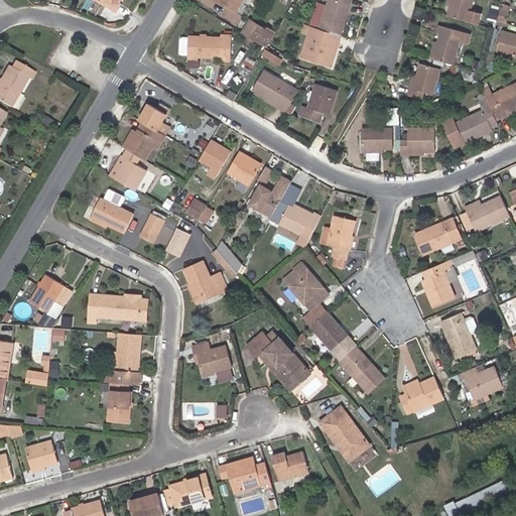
[(96,0),(115,10),(120,0),(96,0)]
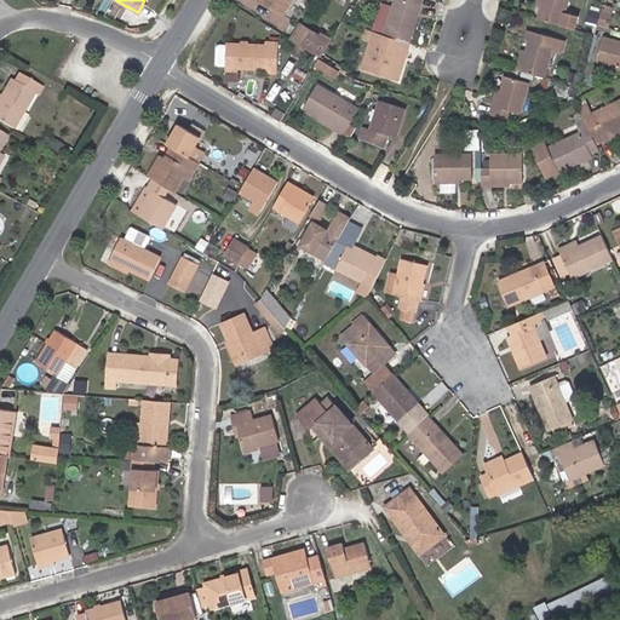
[(291,0),(259,0),(283,15),(291,0)]
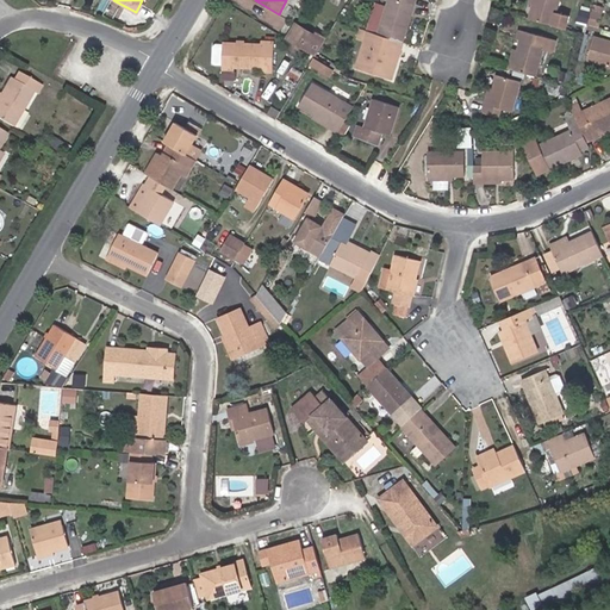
[(403,43),(416,0),(387,0),(378,35),(396,41),(403,43)]
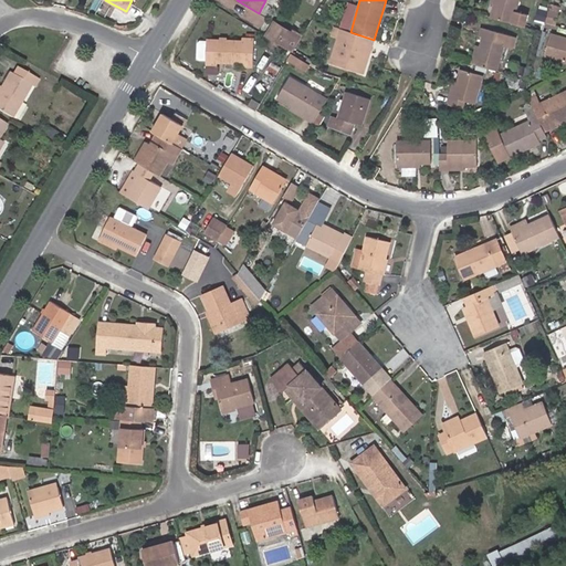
[(515,12),(519,0),(495,0),(494,6),(491,18),(525,28),(527,16),(515,12)]
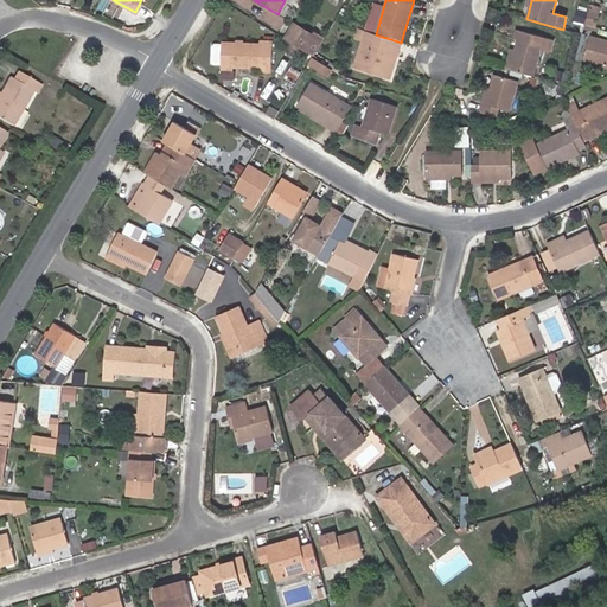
[(595,27),(601,6),(590,4),(585,25),(595,27)]
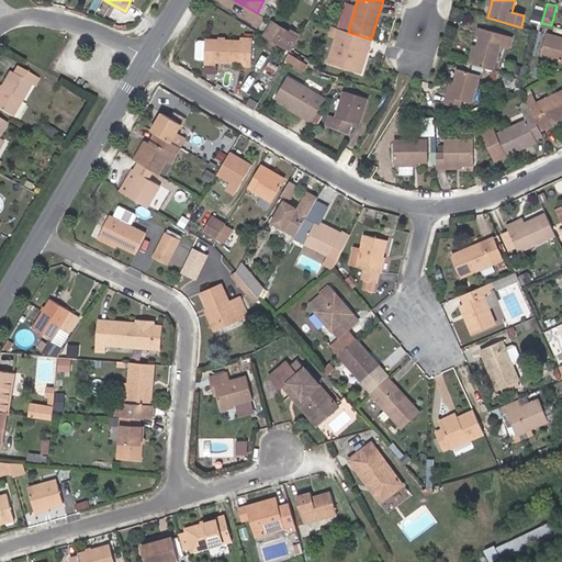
[(281,46),(290,32),(272,22),(263,36),(268,38),(278,44),(281,46)]
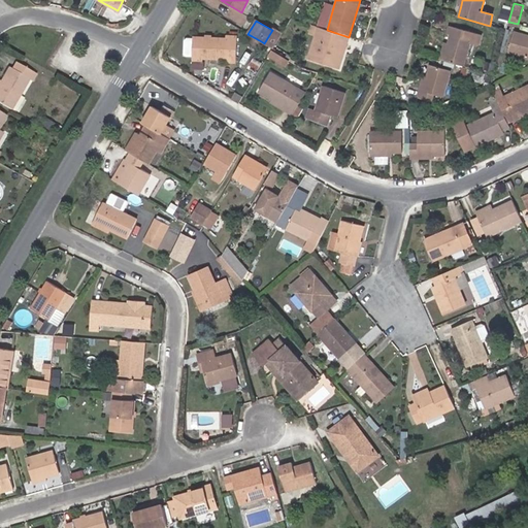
[(307,58),(318,27),(311,25),(308,34),(311,35),(305,58),(307,58)]
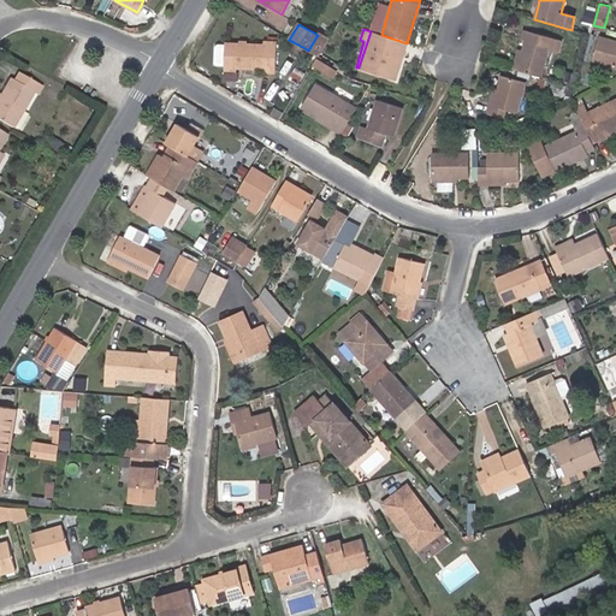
[(558,53),(562,41),(525,30),(521,40),(526,41),(522,51),(516,71),(540,77),(549,51),(558,53)]
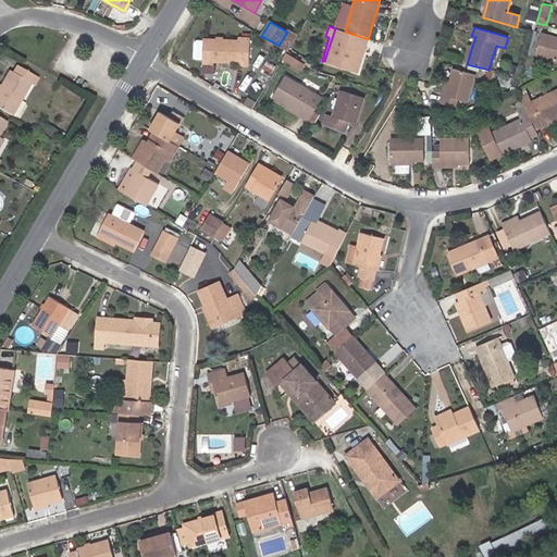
[(356,53),(361,37),(345,32),(335,28),(324,61),(324,62),(358,73),(363,56),(356,53)]
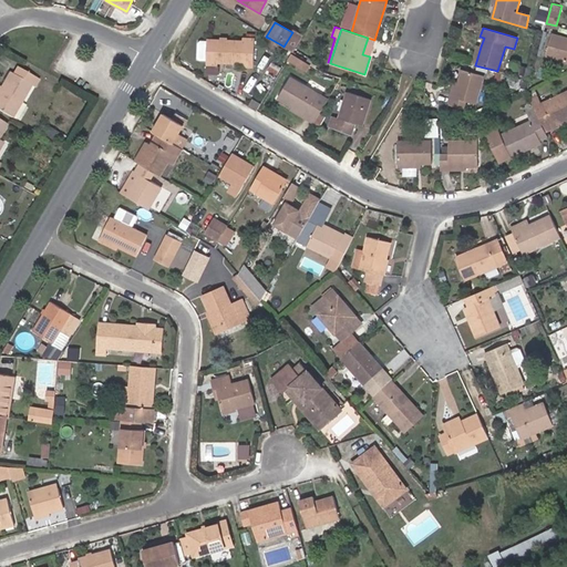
[(294,53),(303,35),(294,30),(292,32),(284,47),(294,53)]
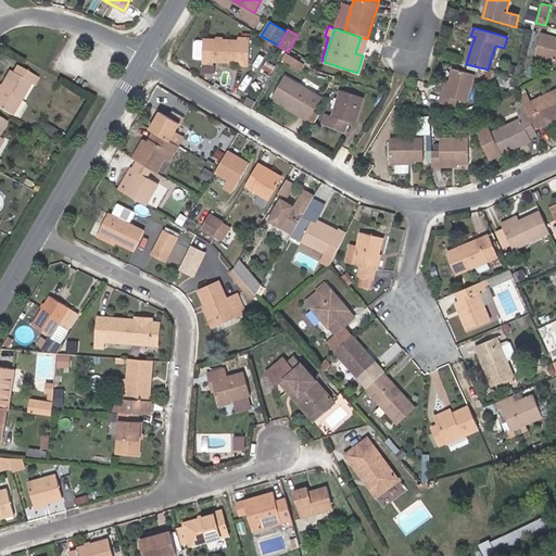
[(555,61),(555,38),(542,35),(536,55),(555,61)]
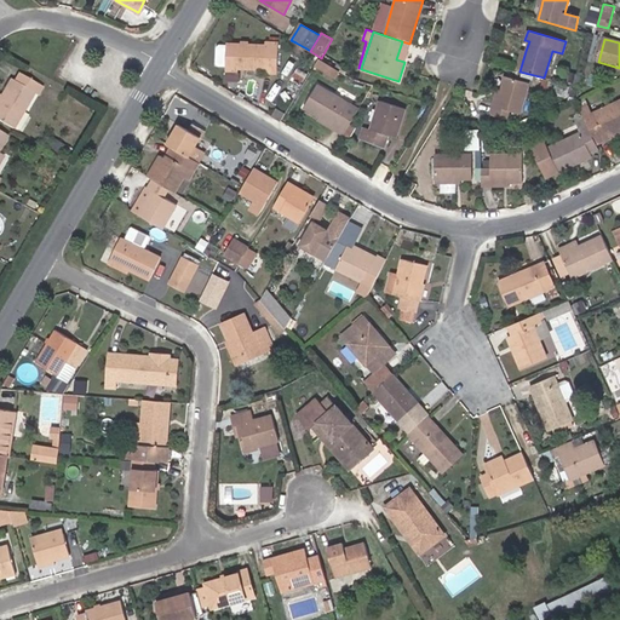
[(405,62),(411,44),(409,44),(402,41),(396,59),(405,62)]
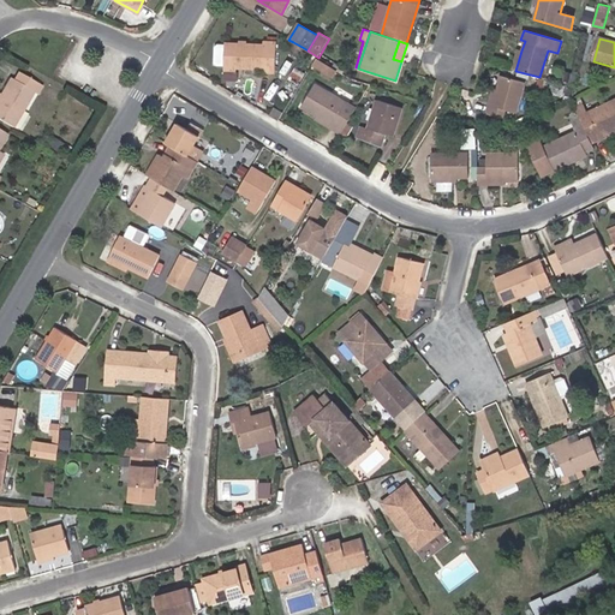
[(275,73),(276,42),(263,42),(263,45),(237,43),(225,43),(225,45),(224,66),(224,67),(237,69),(261,69),(261,72),(275,73)]
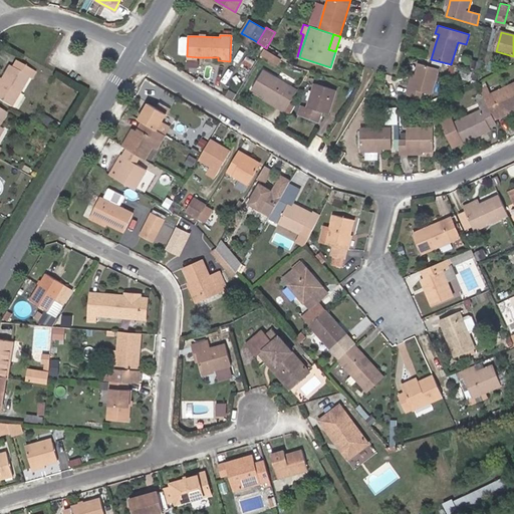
[(249,48),(254,40),(245,35),(241,43),(249,48)]
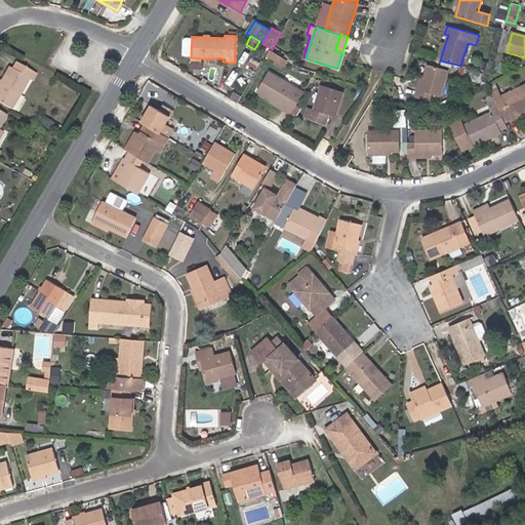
[(191,56),(192,38),(186,38),(183,41),(182,53),(185,56),(191,56)]
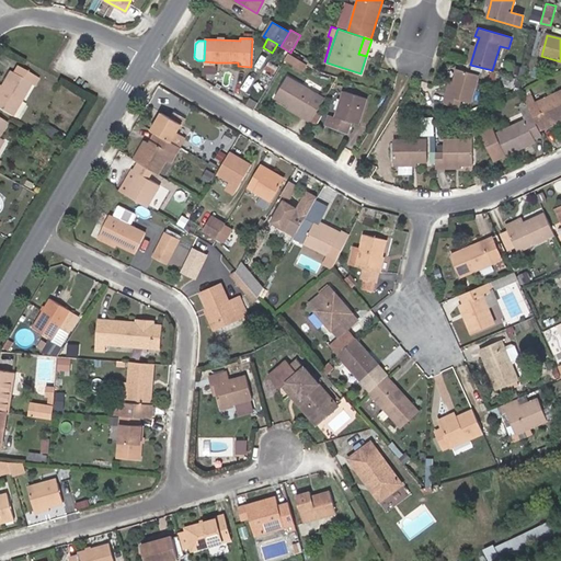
[(470,65),(476,46),(472,45),(467,64),(470,65)]
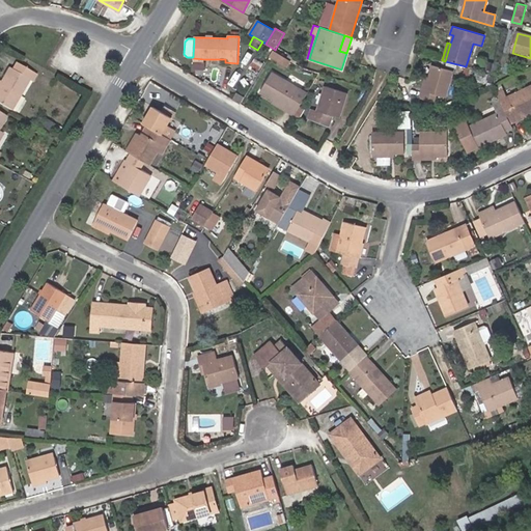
[(286,66),(290,61),(274,51),(271,56),(286,66)]
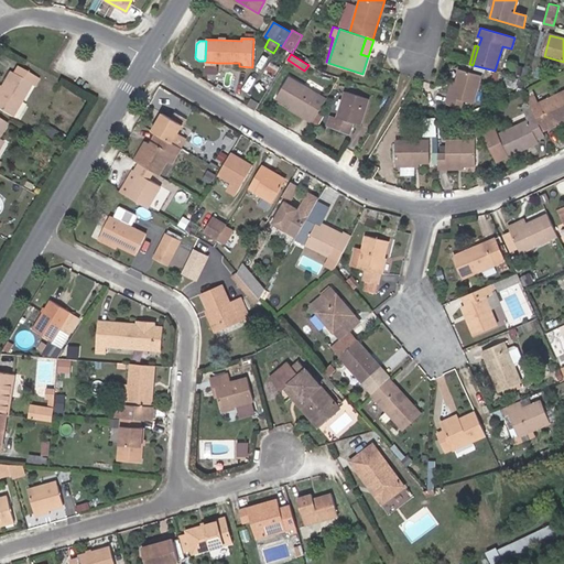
[(314,67),(316,64),(307,57),(305,62),(314,67)]
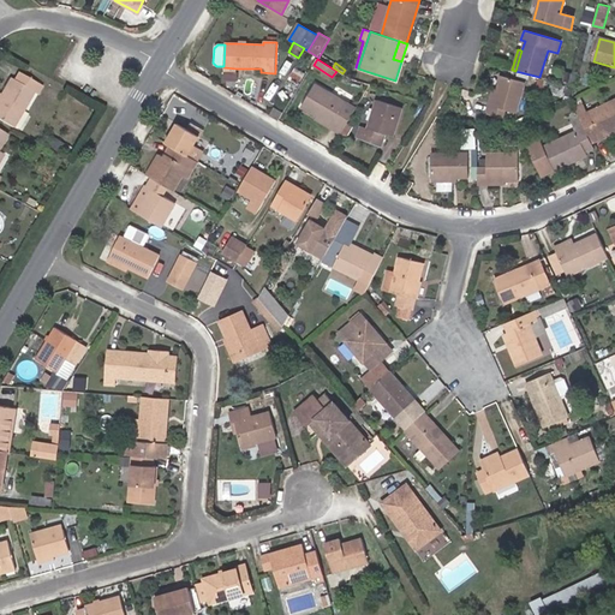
[(573,84),(575,75),(565,71),(562,82),(573,84)]
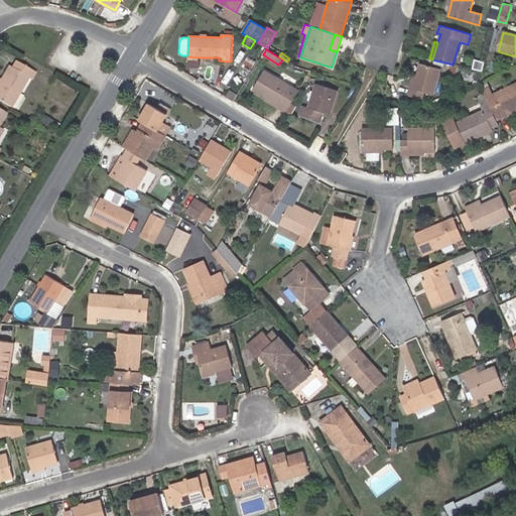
[(30,80),(35,72),(15,60),(12,68),(8,66),(1,79),(0,80),(0,101),(11,107),(27,78),(30,80)]
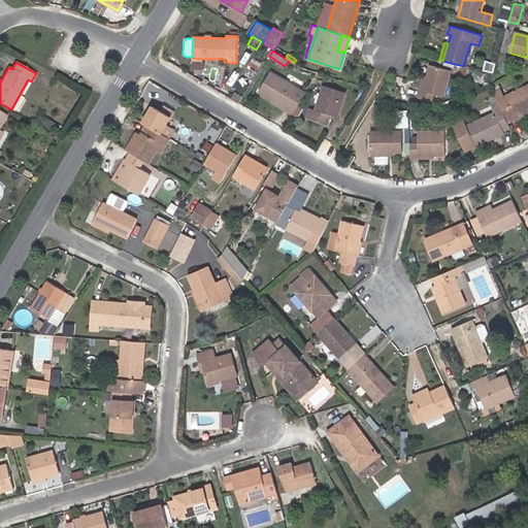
[(442,97),(451,70),(430,65),(427,76),(423,91),(420,90),(417,98),(432,102),(434,94),(442,97)]
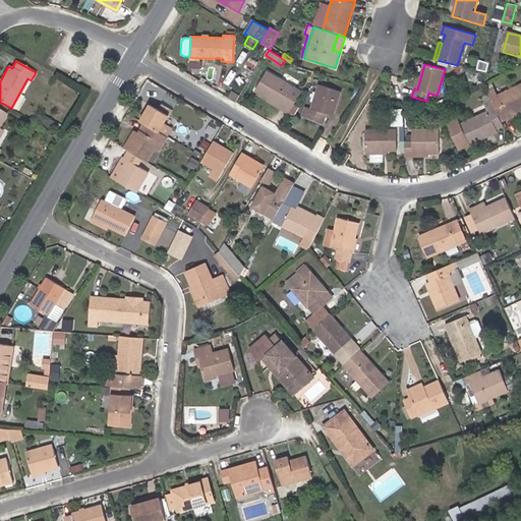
[(482,74),(456,67),(453,77),(480,83),(482,74)]
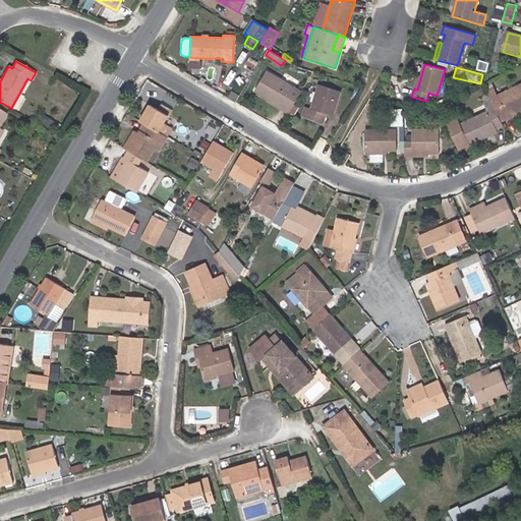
[(302,92),(267,71),(255,91),(268,98),(279,105),(278,107),(289,114),(289,113),(294,104),(302,92)]
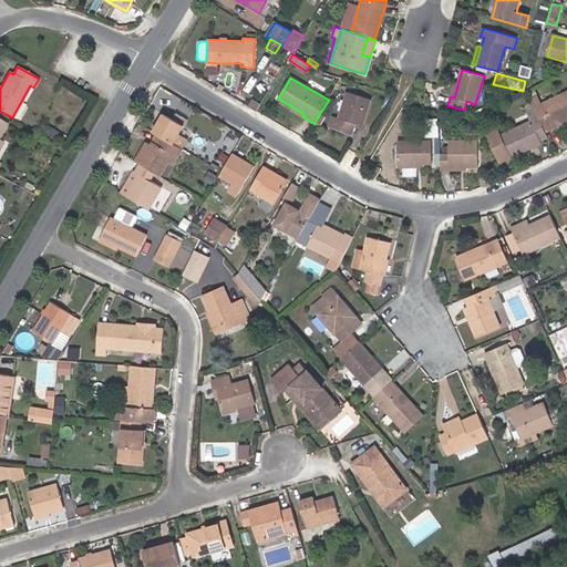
[(566,119),(566,91),(540,104),(537,96),(531,100),(533,105),(546,132),(553,129),(552,126),(566,119)]
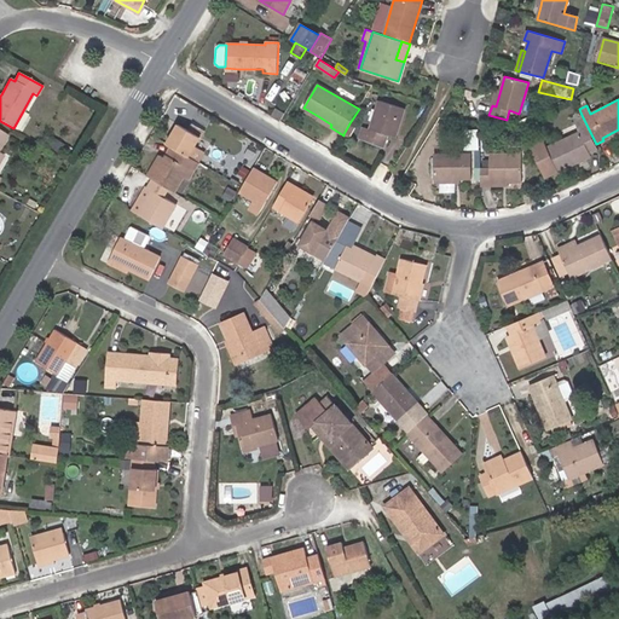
[(395,138),(405,109),(379,100),(370,129),(363,127),(358,138),(383,148),(388,136),(395,138)]
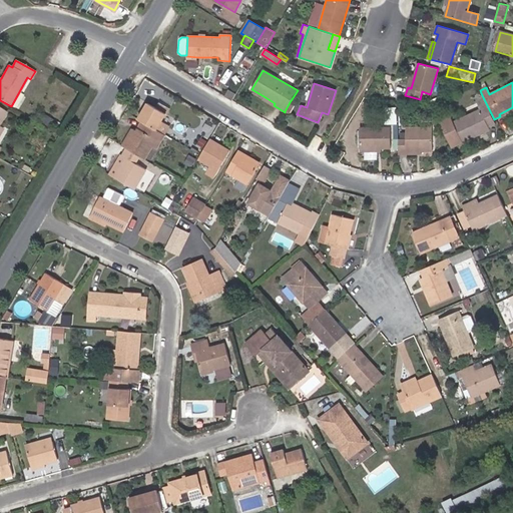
[(228,89),(224,96),(232,100),(236,94),(228,89)]
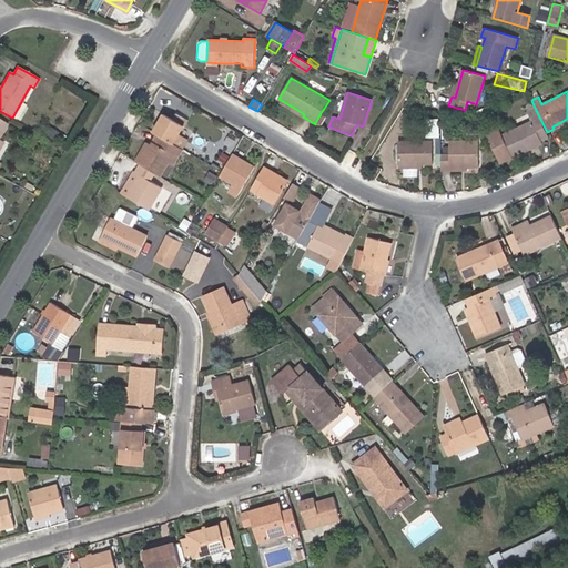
[(541,141),(549,137),(547,132),(534,105),(526,109),(531,122),(501,135),(498,129),(486,134),(499,163),(543,143),(541,141)]
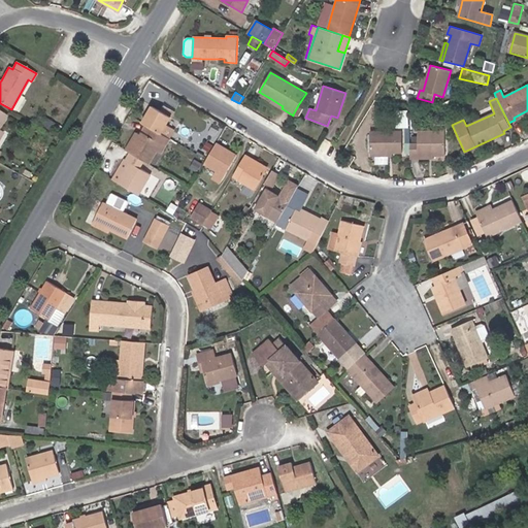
[(283,106),(271,99),(270,102),(282,108),(283,106)]
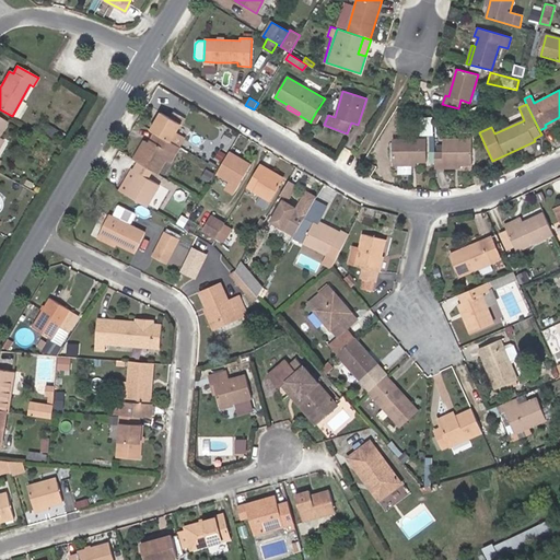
[(186,116),(177,111),(175,114),(184,119),(186,116)]
